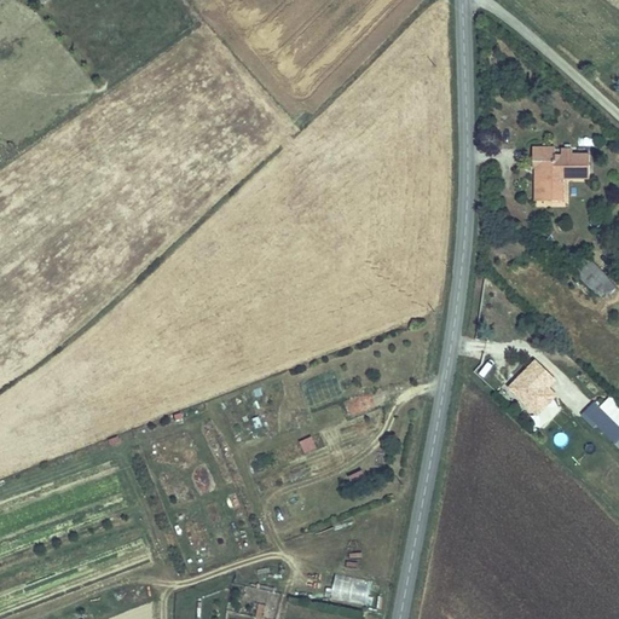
[(533,163),(543,162),(544,201),(563,201),(562,178),(591,175),(590,154),(573,155),(573,149),(561,149),(561,155),(555,155),(554,148),(532,148),(533,163)]
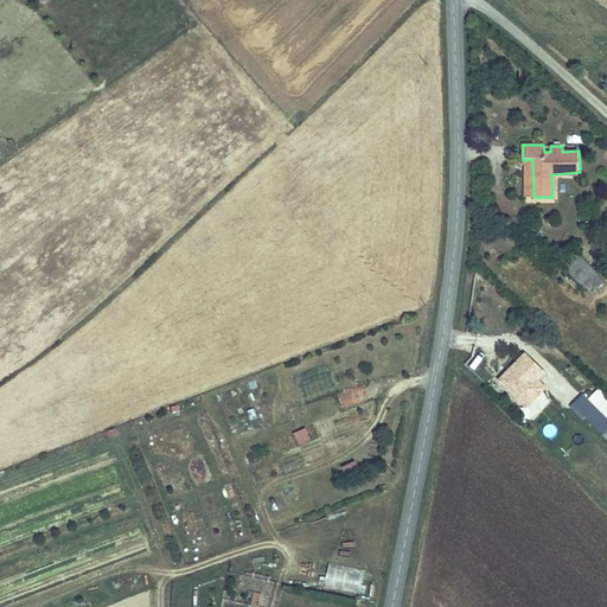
[(599,278),(577,256),(564,268),(587,289),(599,278)]
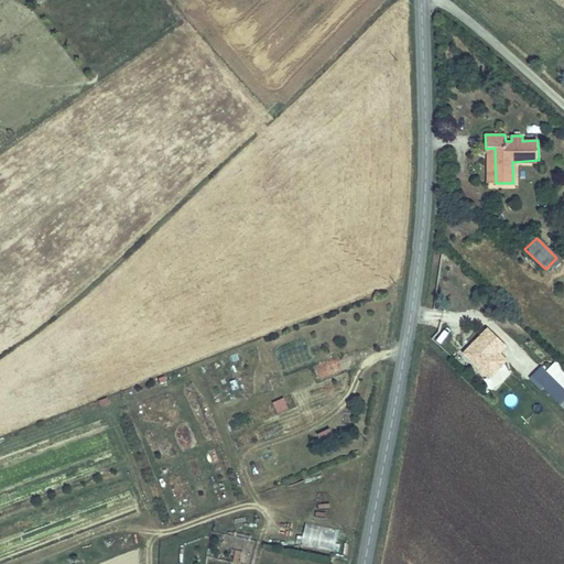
[(470,342),(489,359),(498,351),(479,333),(470,342)]
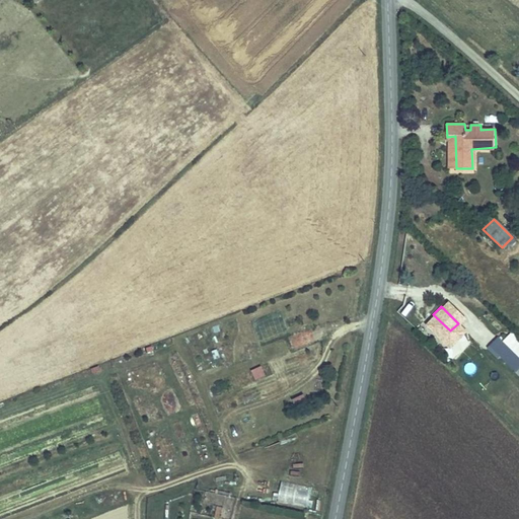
[(427,320),(443,337),(450,330),(433,314),(427,320)]
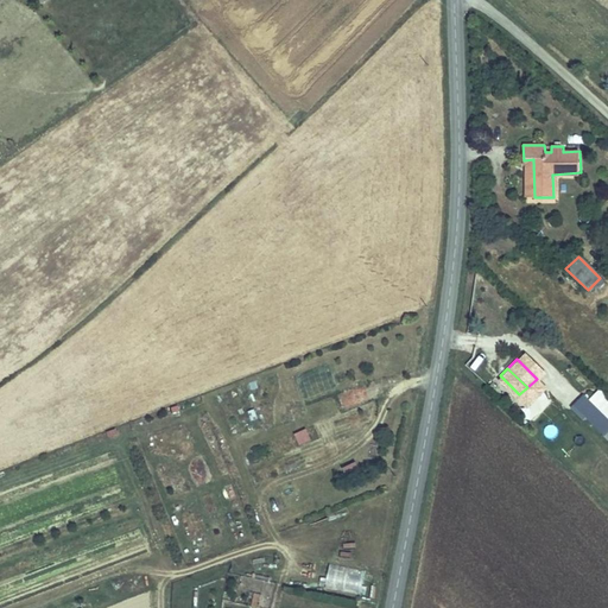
[(530,388),(520,403),(530,409),(539,394),(530,388)]
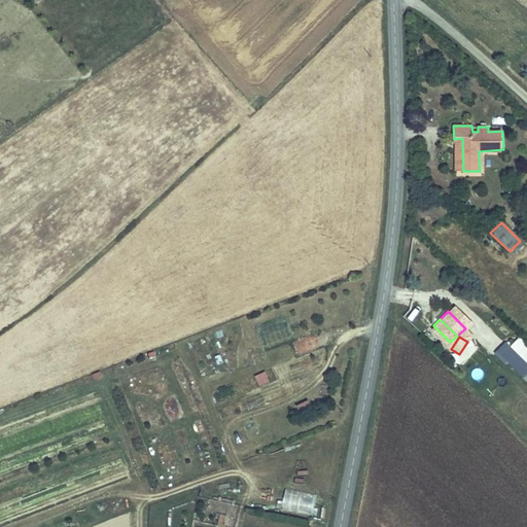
[(526,361),(505,341),(497,349),(526,378),(526,361)]
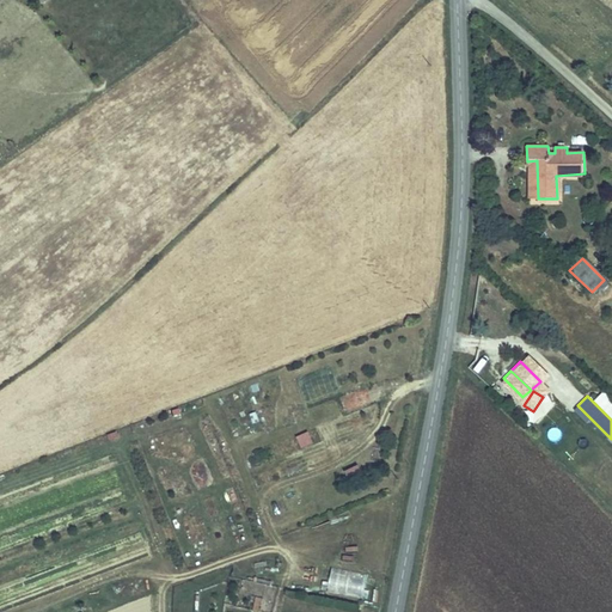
[(554,428),(550,438),(560,441),(562,432),(554,428)]
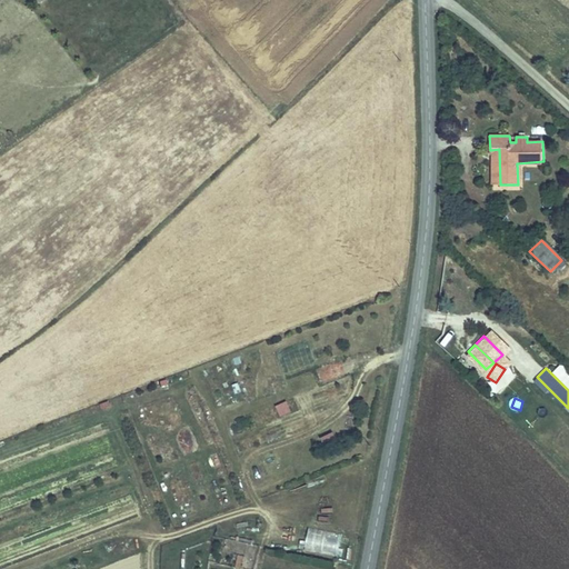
[(280,417),(291,412),(286,400),(275,406),(280,417)]
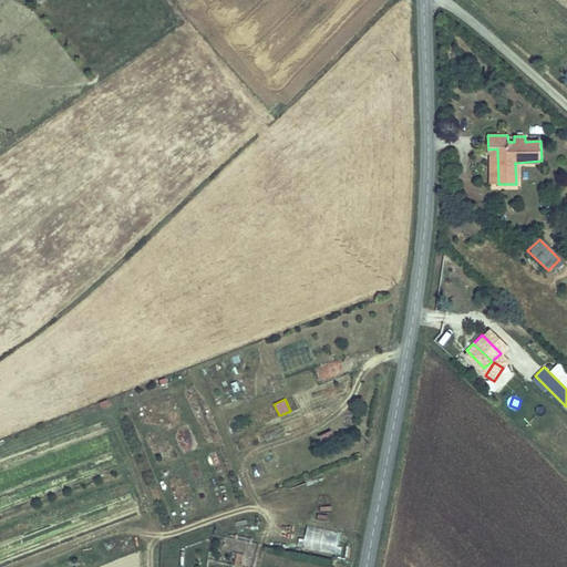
[(319,434),(321,443),(336,439),(332,430),(319,434)]
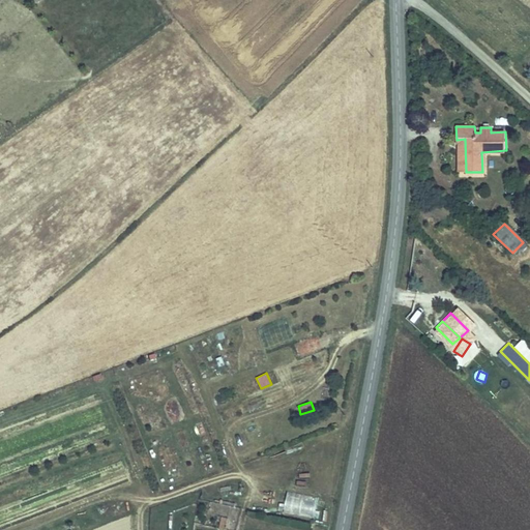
[(317,518),(318,495),(285,493),(284,516),(317,518)]
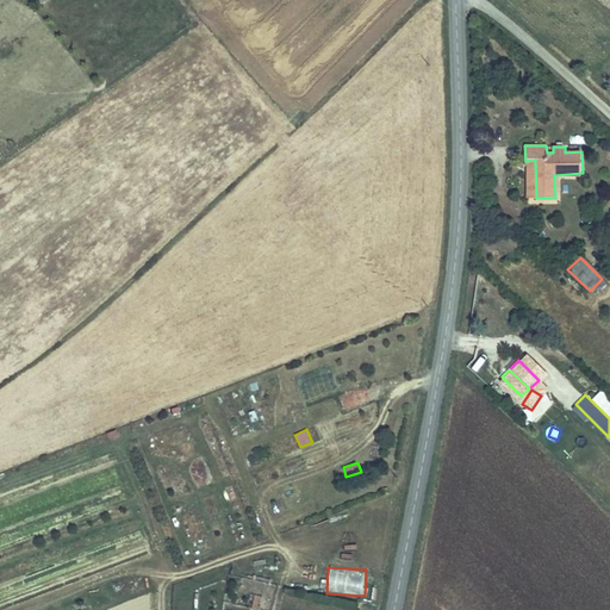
All buildings are outlined.
